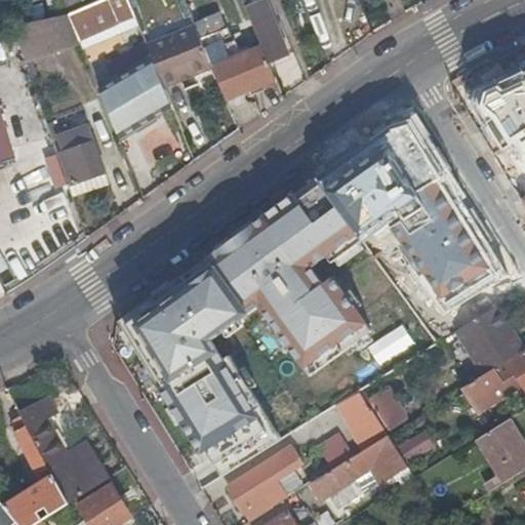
[(83,0),(62,0),(67,14),(83,0)]
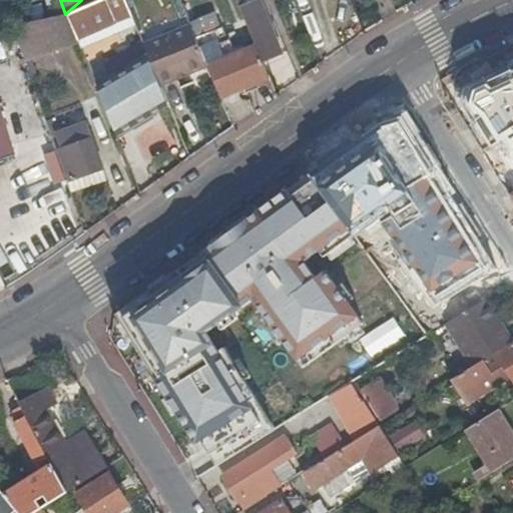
[(81,0),(65,14),(76,37),(129,17),(122,0),(81,0)]
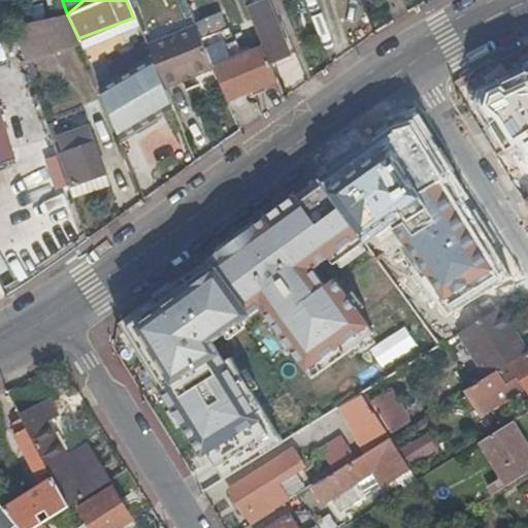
[(183,0),(190,18),(220,4),(217,0),(183,0)]
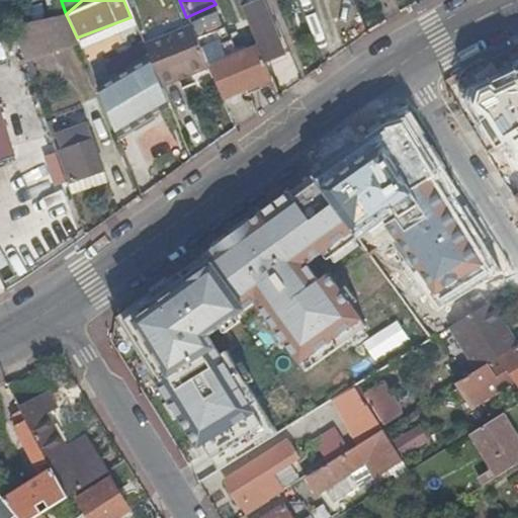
[(260,0),(255,0),(239,7),(255,47),(262,63),(283,54),(260,0)]
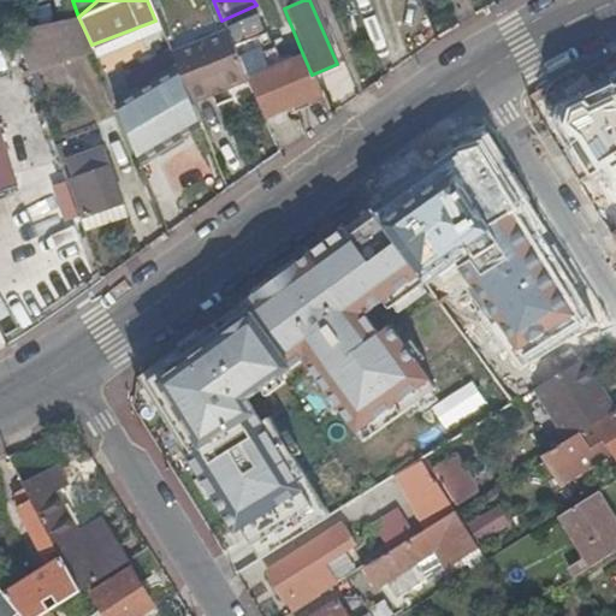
[(256,5),(221,21),(225,30),(248,86),(260,117),(286,107),(320,95),(312,75),(303,55),(280,65),(256,5)]
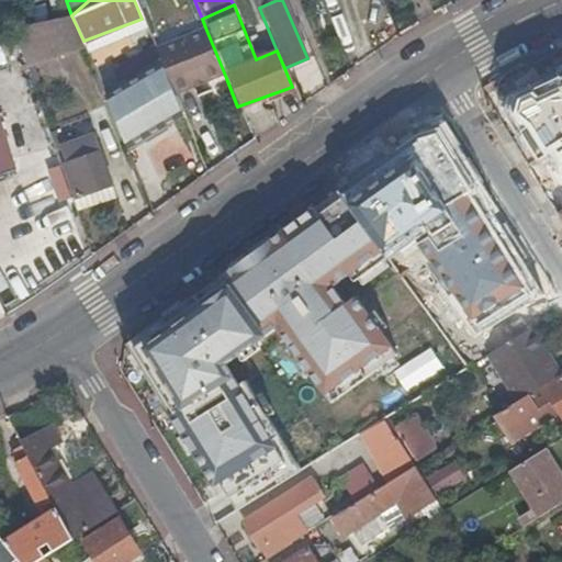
[(10,29),(27,69),(87,48),(83,41),(71,15),(12,29),(10,29)]
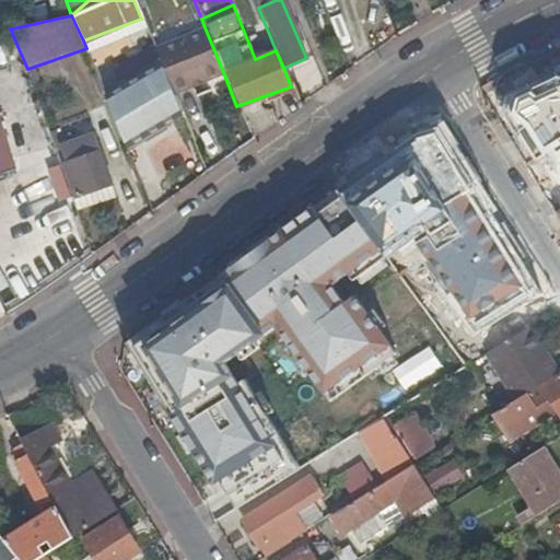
[(86,48),(89,55),(126,39),(147,32),(141,19),(83,41),(86,48)]
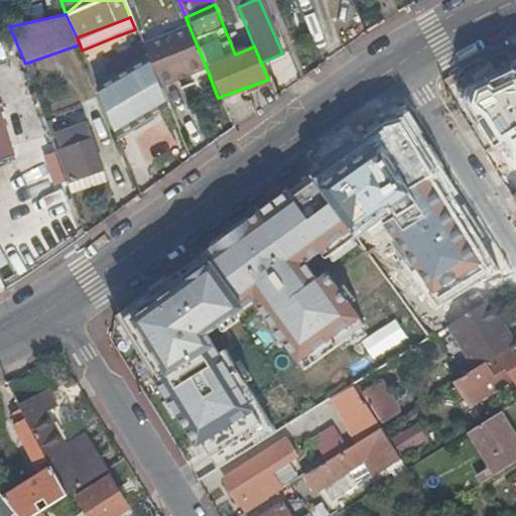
[(208,72),(188,25),(142,44),(151,69),(160,90),(208,72)]
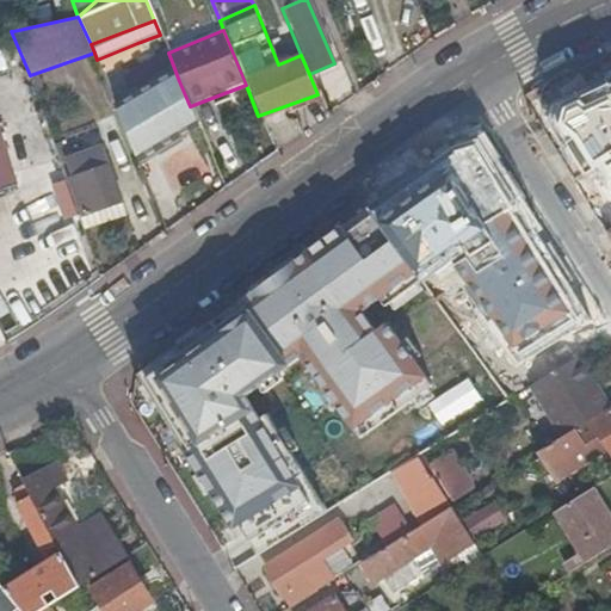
[(203,142),(190,106),(179,81),(117,106),(142,167),(203,142)]
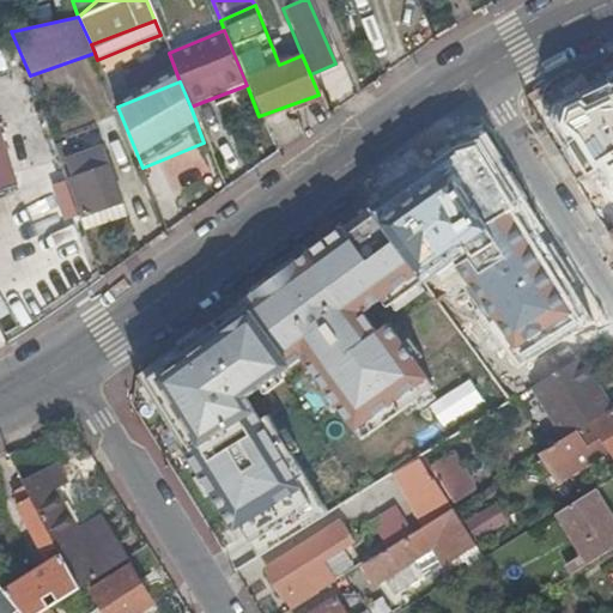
[(569,107),(564,126),(590,176),(599,170),(612,194),(612,85),(612,86),(569,107)]
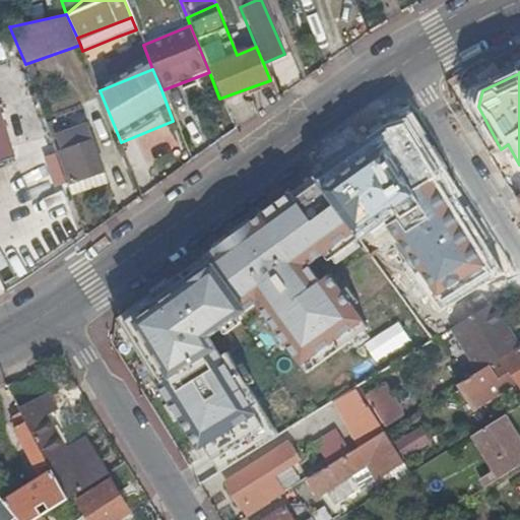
[(232,129),(252,115),(242,90),(219,99),(232,129)]
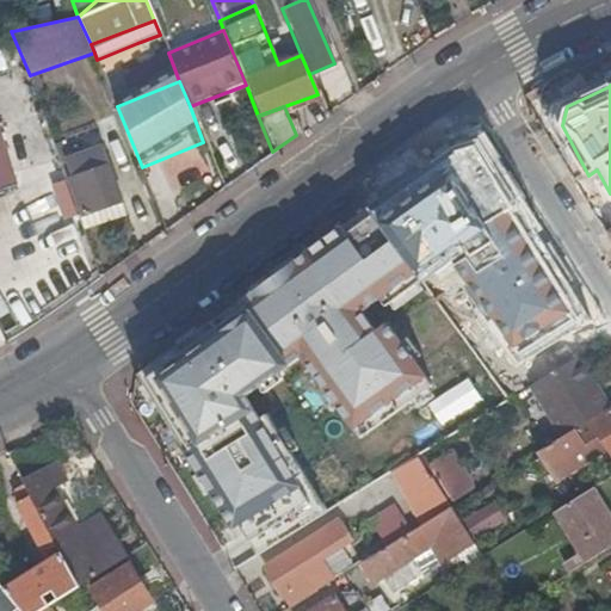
[(97,146),(91,129),(61,140),(67,156),(97,146)]
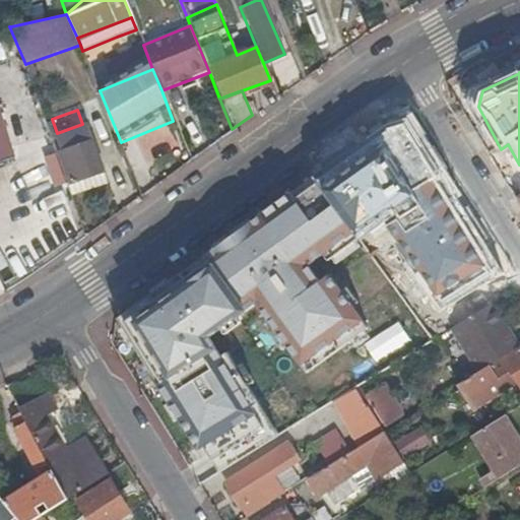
[(0,156),(14,151),(0,113),(0,156)]
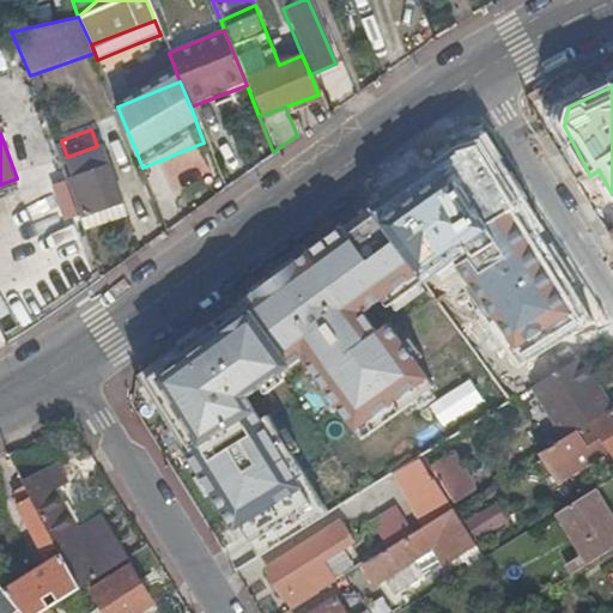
[(454,144),(370,204),(422,275),(461,253),(491,303),(481,310),(519,369),(594,321),(484,144),(454,144)]
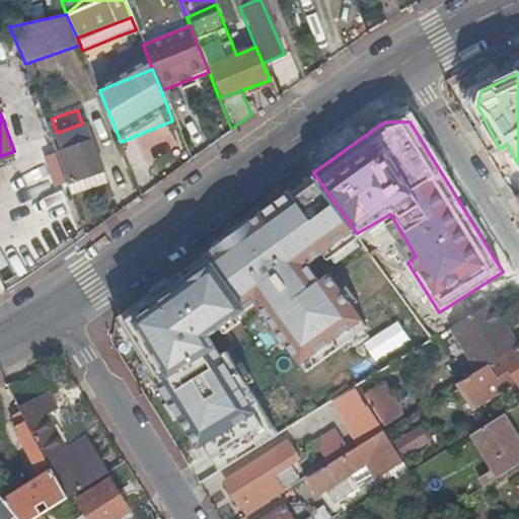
[(85,124),(55,136),(74,182),(103,170),(85,124)]
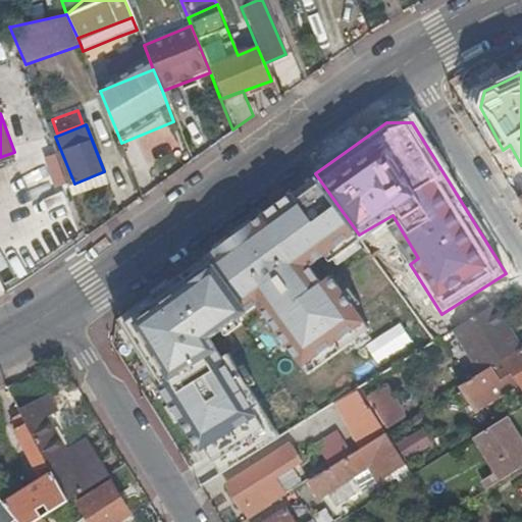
[(360,237),(359,235),(315,173),(191,265),(154,292),(112,321),(198,456),(203,453),(210,464),(220,479),(268,450),(280,441),(226,356),(219,360),(207,341),(256,304),(308,374),(370,329),(329,275),(320,282),(307,265),(323,253),(328,260),(360,237)]
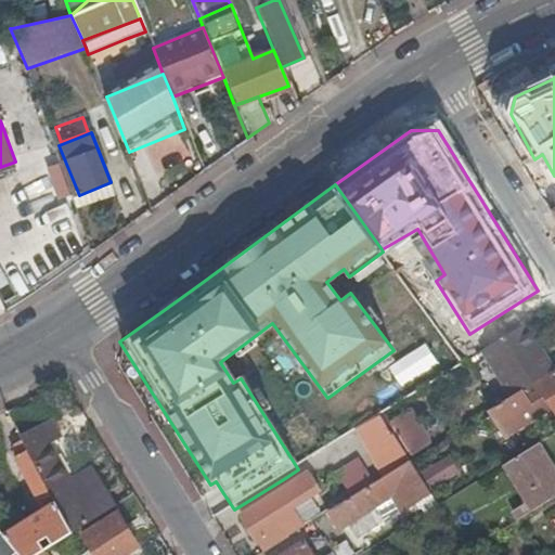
[(506,337),(482,352),(511,399),(541,379),(554,371),(554,370),(525,325),(506,337)]
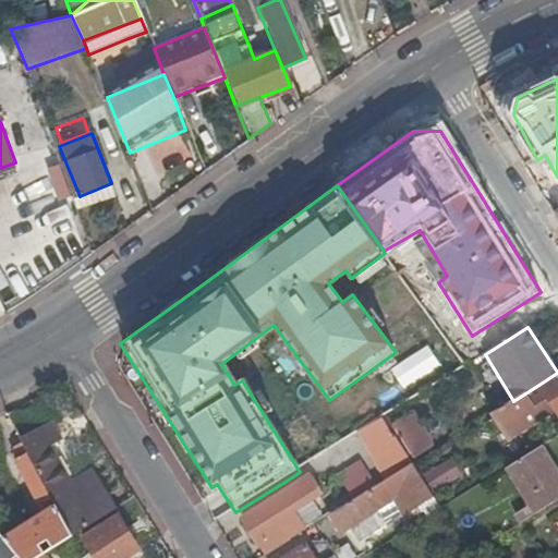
[(493,414),(510,444),(557,413),(557,377),(545,386),(544,381),(513,401),(493,414)]
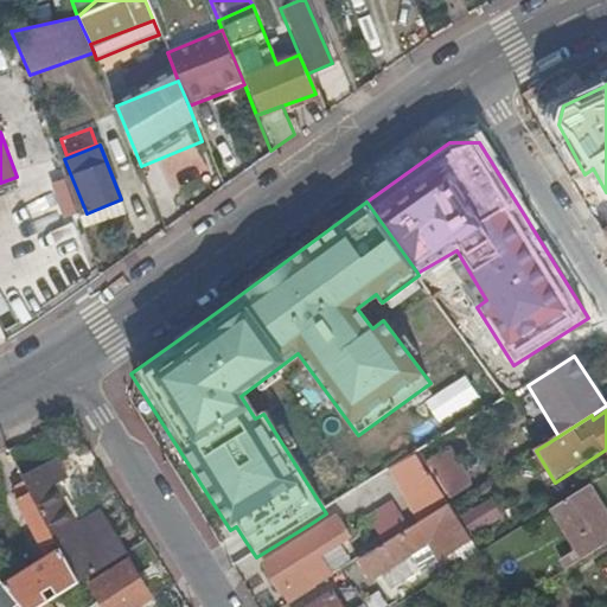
[(452,447),(427,461),(451,499),(474,485),(452,447)]
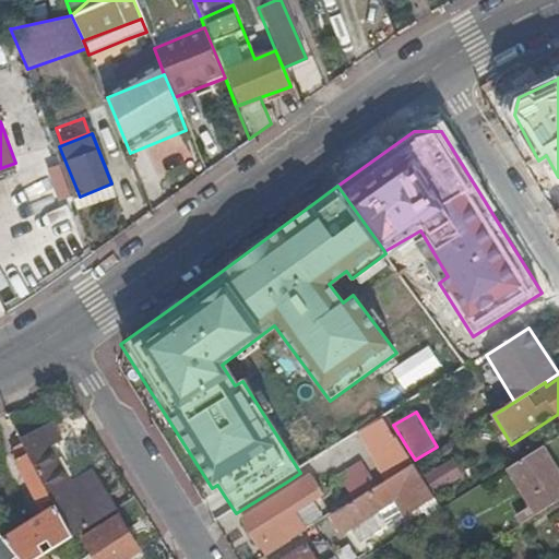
[(385,419),(363,433),(382,466),(406,452),(385,419)]
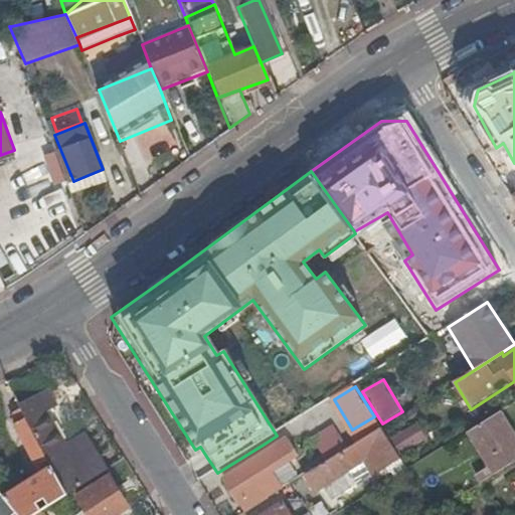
[(47,390),(18,407),(21,413),(44,454),(51,466),(68,493),(111,467),(89,430),(70,441),(49,413),(58,408),(47,390)]
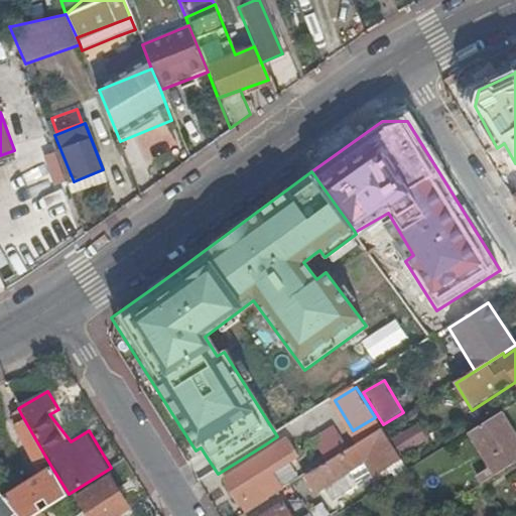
[(282,422),(288,438),(337,421),(331,405),(282,422)]
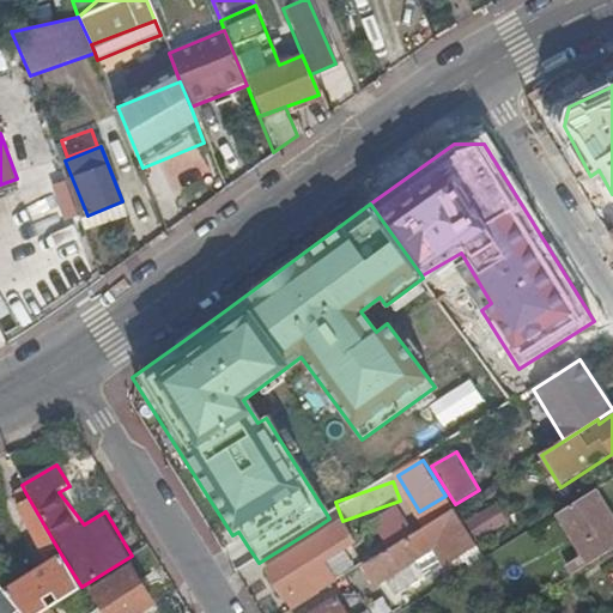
[(18,497),(16,509),(40,547),(53,540),(25,492),(18,497)]
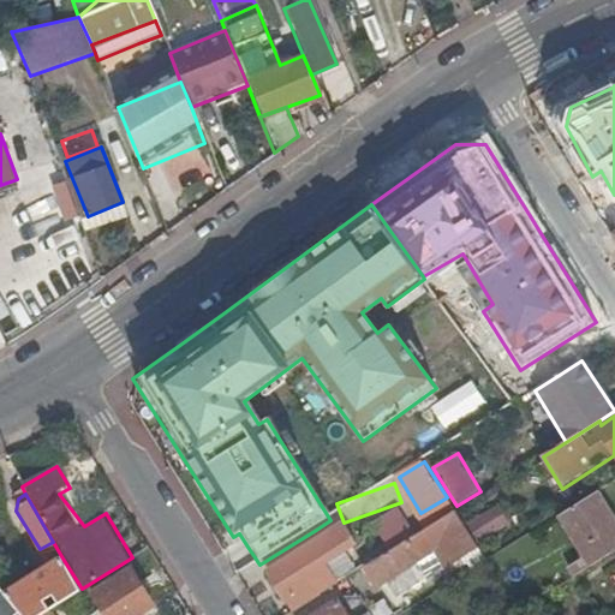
[(614,520),(598,494),(561,517),(593,567),(614,553),(614,520)]
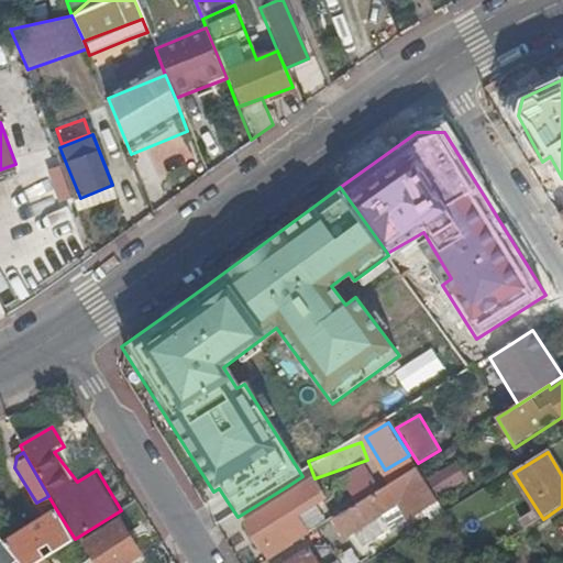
[(426,483),(437,499),(468,479),(459,463),(426,483)]
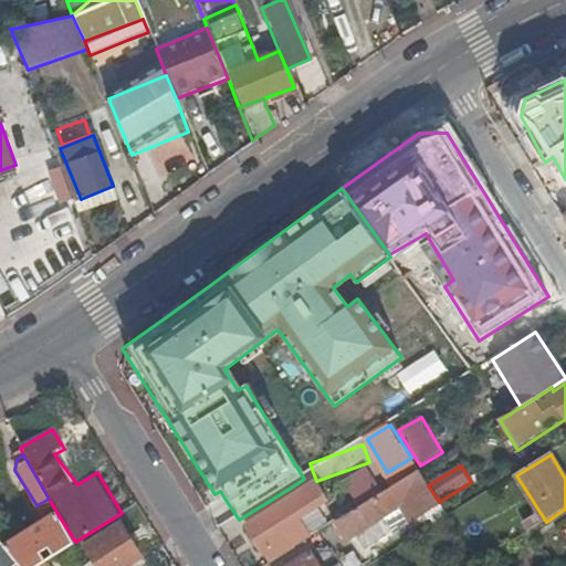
[(367,467),(344,480),(358,504),(380,491),(367,467)]
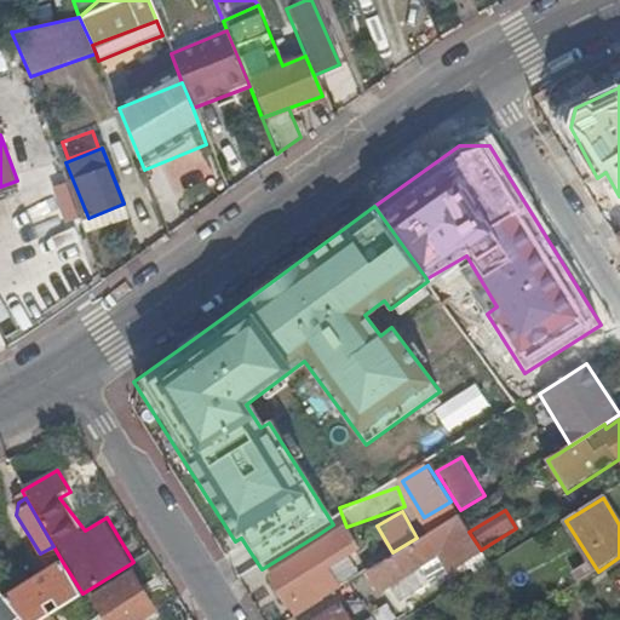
[(367,574),(379,596),(436,558),(446,573),(482,552),(481,550),(469,532),(460,517),(424,538),(367,574)]
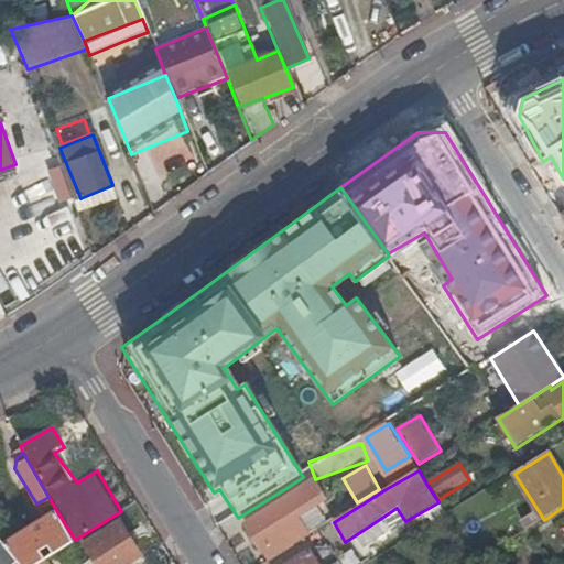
[(328,501),(316,481),(282,501),(281,499),(243,521),(271,563),(299,545),(286,525),(328,501)]
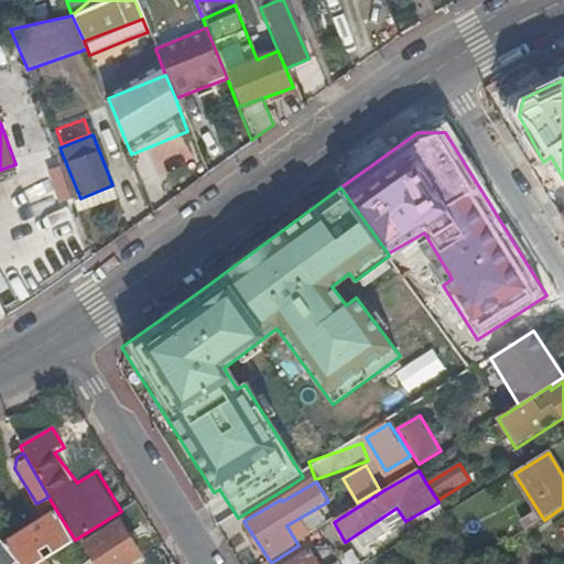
[(75,540),(56,510),(7,543),(23,563),(38,563),(46,559),(75,540)]
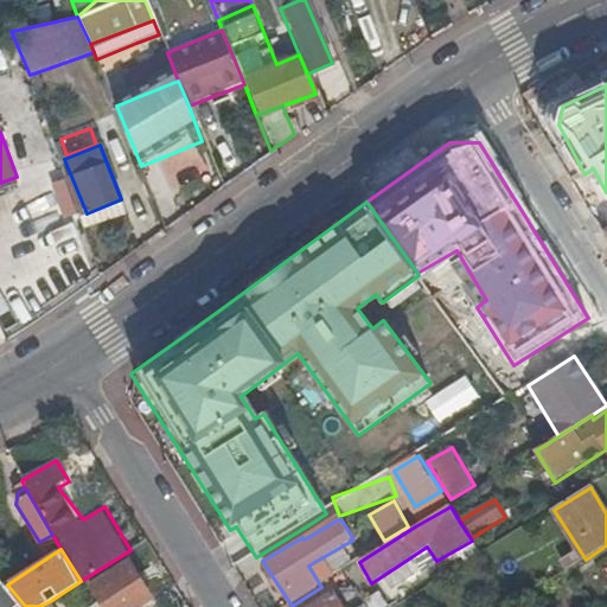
[(90,582),(104,606),(133,606),(152,595),(128,558),(90,582)]
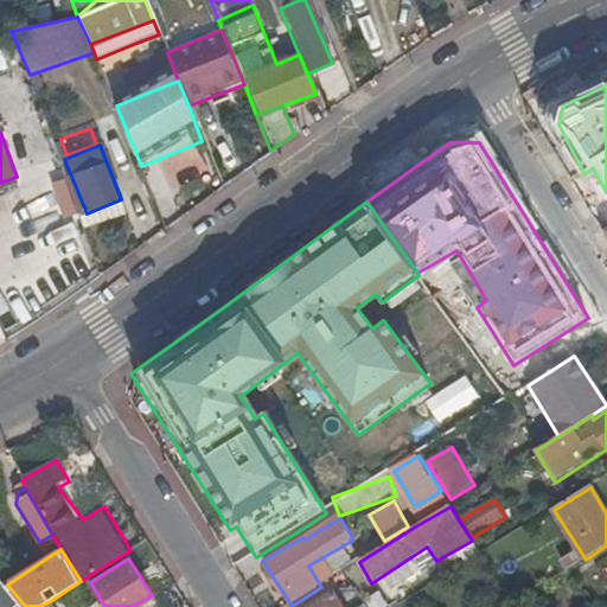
[(25,606),(7,585),(0,576),(0,606),(25,606)]
